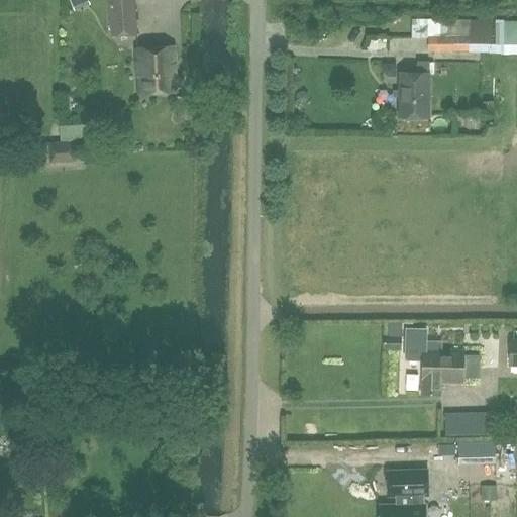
[(134,0),(108,0),(111,38),(137,36),(134,0)]
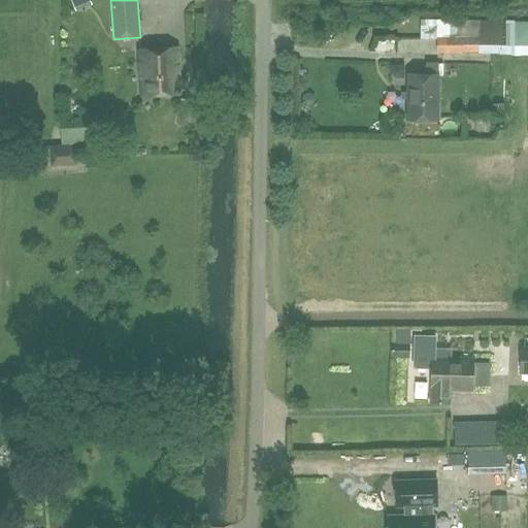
[(527,20),(436,19),(435,52),(527,53),(527,20)]
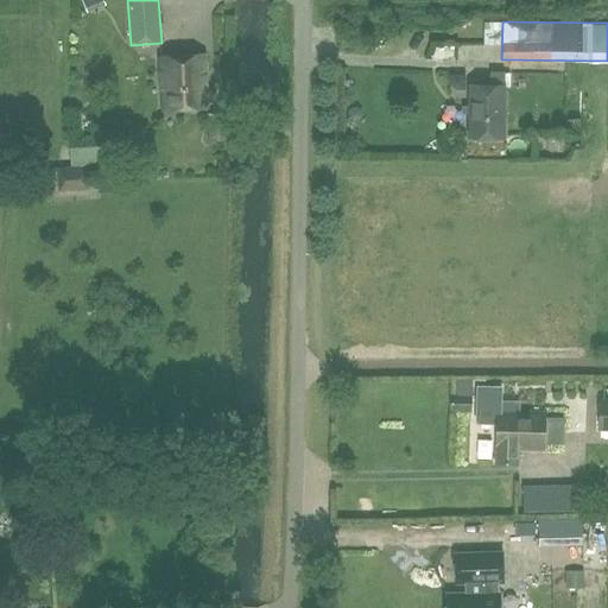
[(204,57),(162,59),(164,113),(208,111),(204,57)]
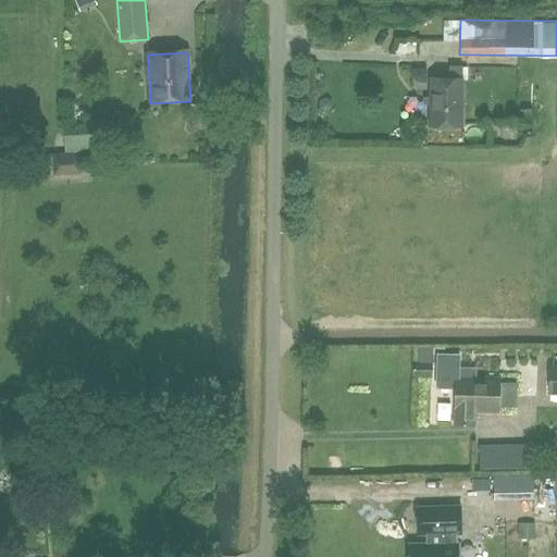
[(432,81),(430,128),(461,130),(462,82),(463,65),(449,65),(448,81),(432,81)]
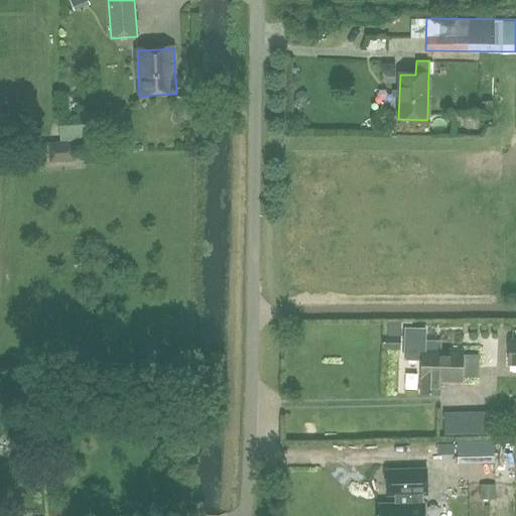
[(298,92),(295,95),(295,99),(298,102),(303,102),(306,99),(306,95),(303,92),(298,92)]
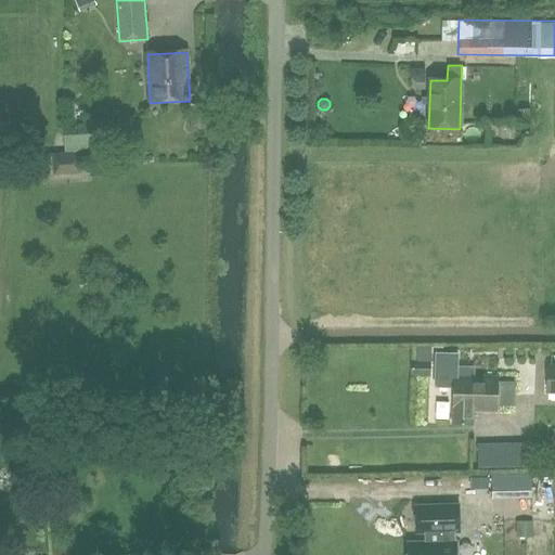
[(191,106),(191,130),(208,130),(207,106),(191,106)]
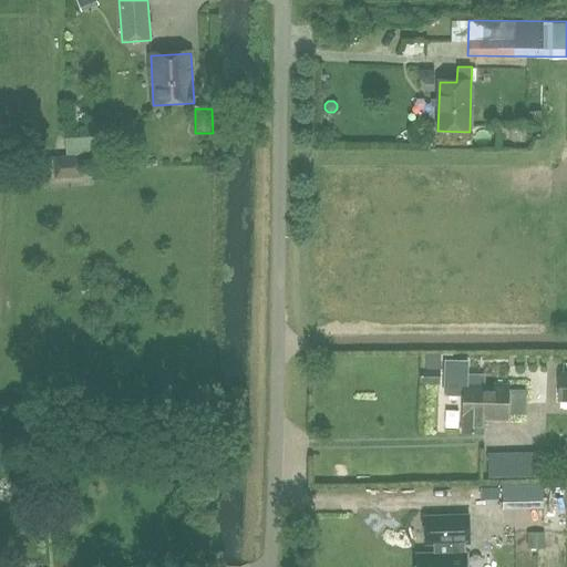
[(115,134),(64,137),(65,156),(38,157),(38,162),(35,162),(37,167),(34,167),(35,178),(53,177),(54,179),(119,175),(115,134)]
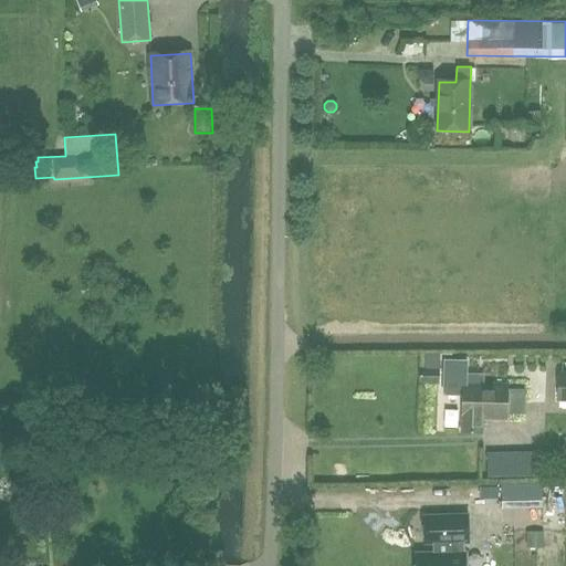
[(565,369),(557,370),(556,400),(565,400),(565,369)]
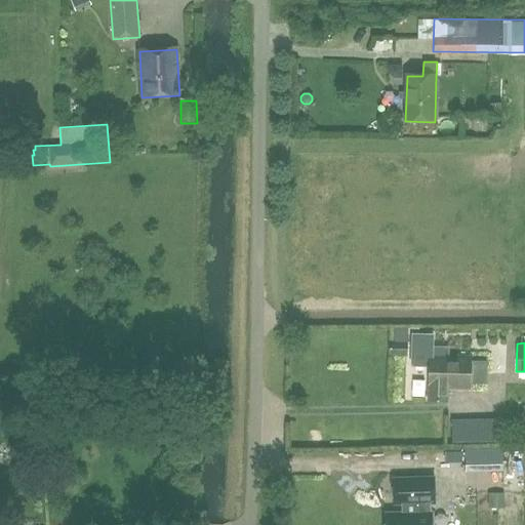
[(407,348),(407,345),(390,345),(390,358),(407,358),(407,355),(407,348)]
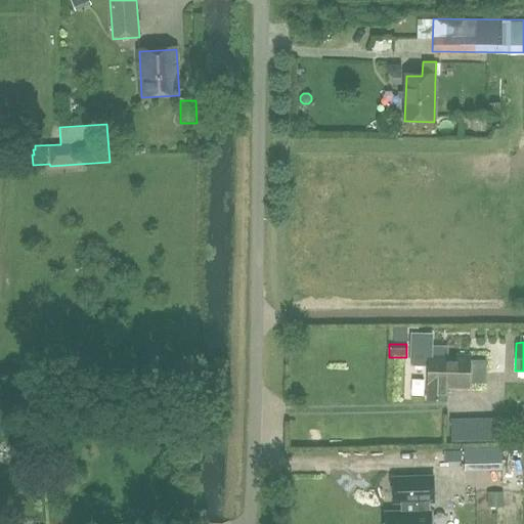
[(431,344),(410,344),(410,347),(406,347),(406,354),(410,354),(410,365),(430,366),(429,400),(447,401),(447,390),(468,390),(468,357),(447,357),(447,349),(431,349),(431,344)]
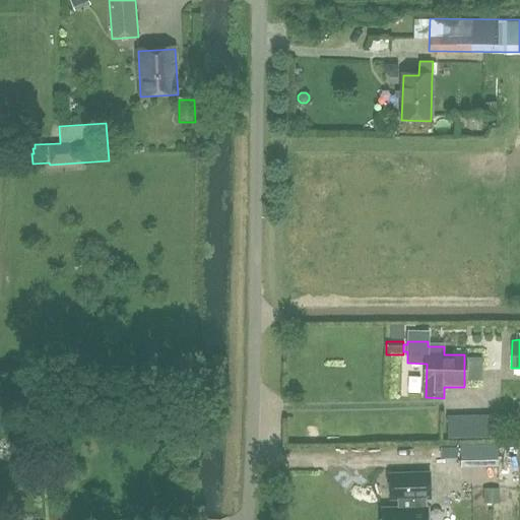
[(432,499),(432,474),(391,474),(391,499),(399,499),(399,509),(383,509),(383,519),(429,519),(429,509),(421,509),(421,499),(432,499)]
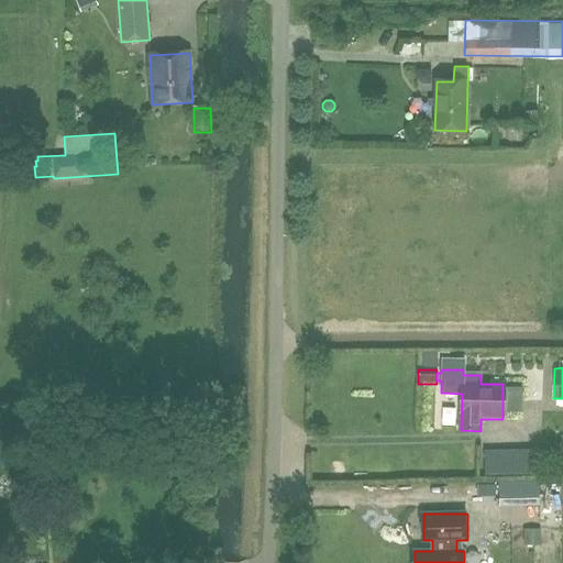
[(523,544),(539,544),(539,529),(523,529),(523,544)]
